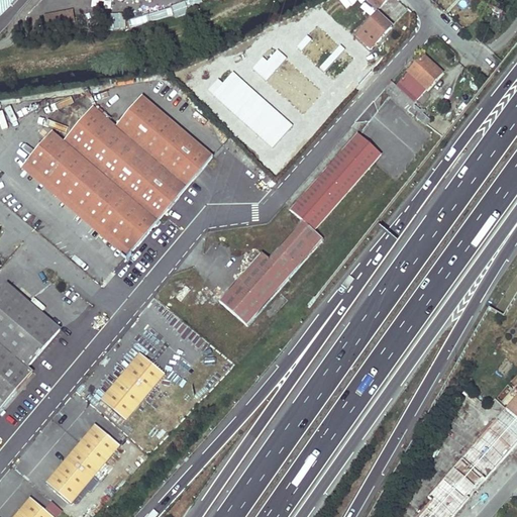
[(380,6),(373,0),(367,0),(377,9),(380,6)]
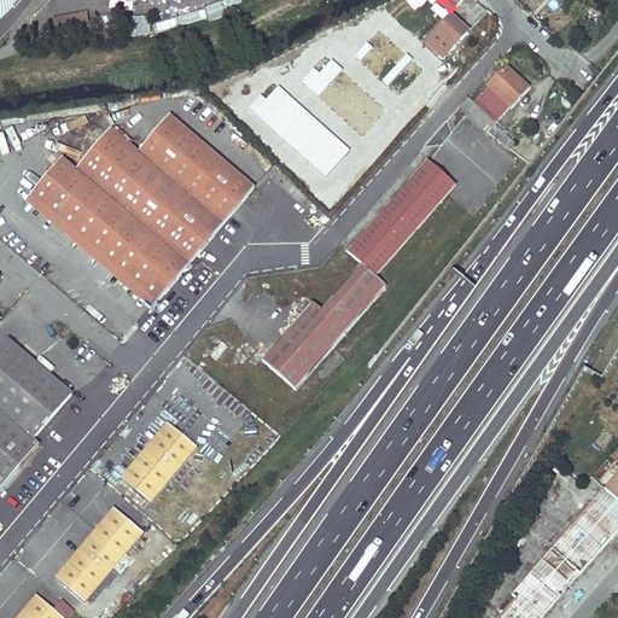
[(82,11),(47,17),(51,41),(86,36),(82,11)]
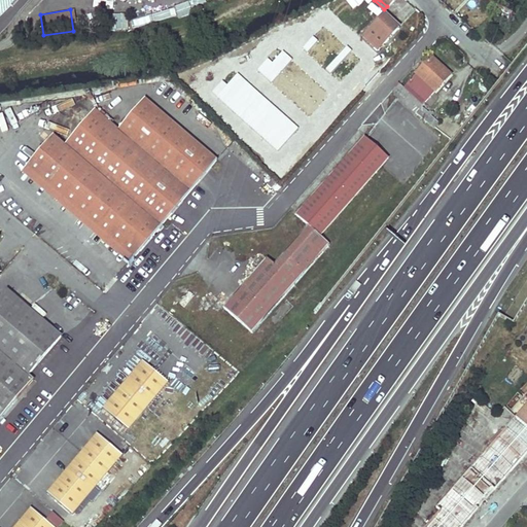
[(377,50),(398,28),(384,14),(362,37),(377,50)]
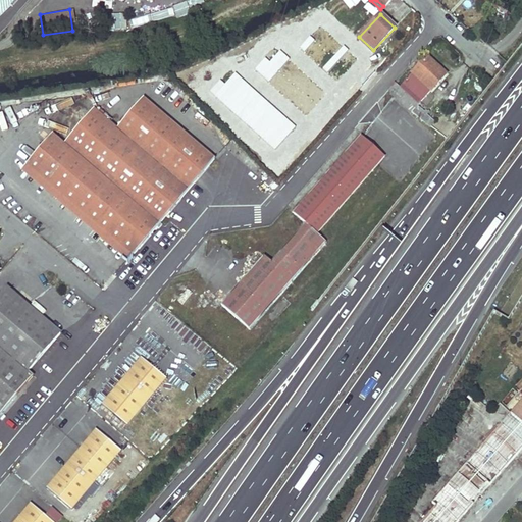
[(405,92),(398,100),(411,112),(446,73),(426,56),(399,87),(405,92)]
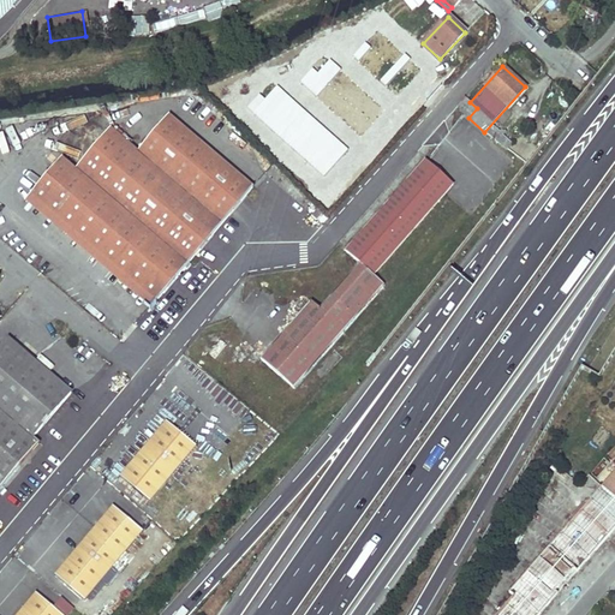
[(461,112),(469,118),(477,108),(470,102),(465,97),(459,103),(461,112)]
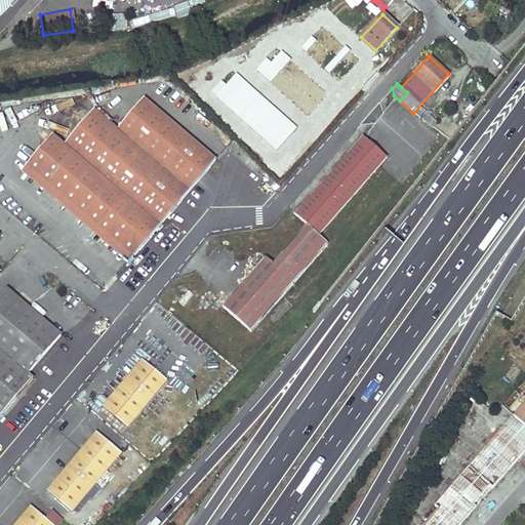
[(53,134),(26,166),(130,258),(216,161),(145,98),(117,129),(94,110),(64,145),(53,134)]
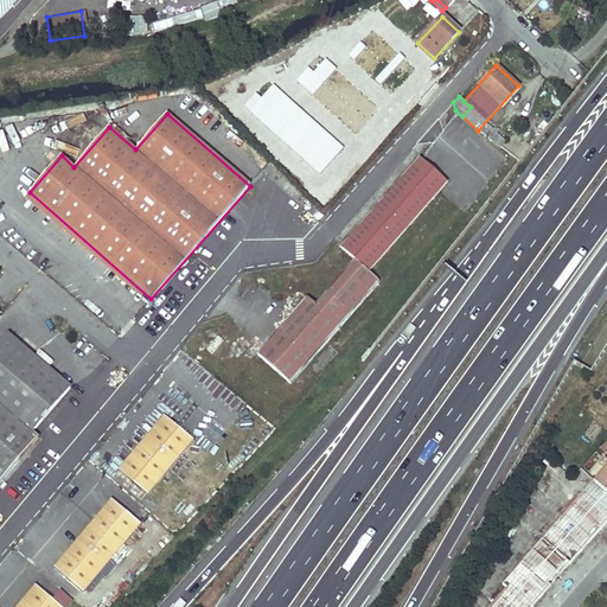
[(306,299),(256,356),(289,384),(378,282),(366,273),(446,183),(420,159),(340,249),(355,262),(314,306),(306,299)]
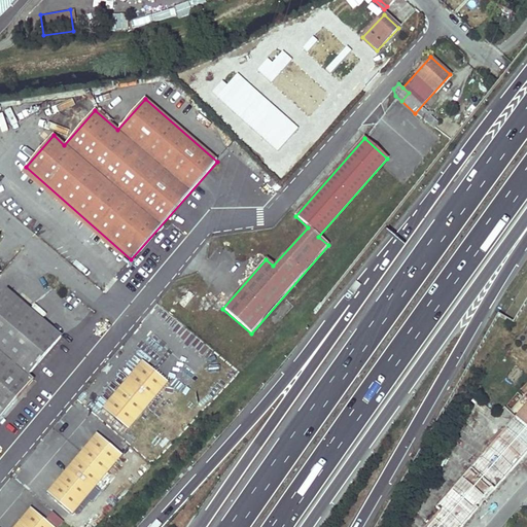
[(131,259),(26,167),(22,171),(128,264),(131,259)]
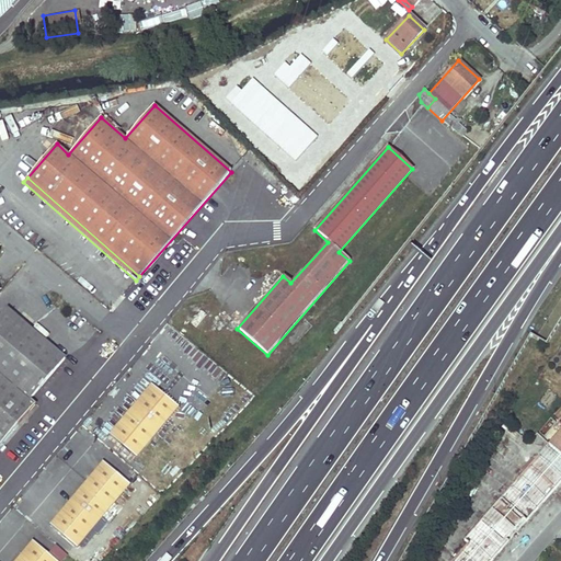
[(297,193),(294,189),(287,195),(292,199),(297,193)]
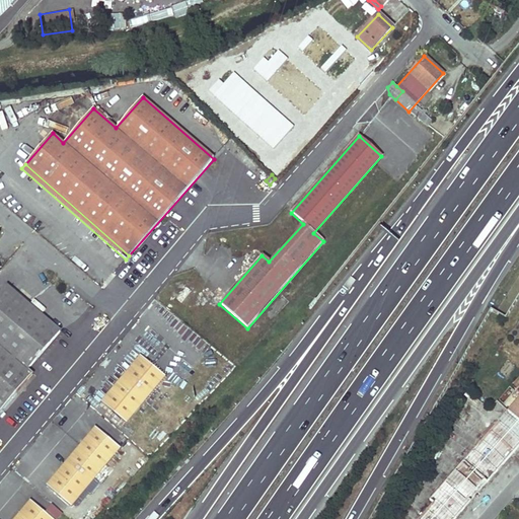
[(0,375),(17,390),(32,372),(27,368),(59,331),(6,286),(0,292),(0,375)]
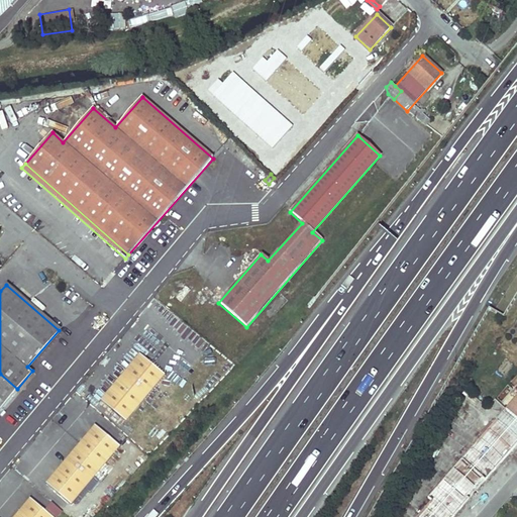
[(139,354),(100,401),(125,422),(165,376),(139,354)]
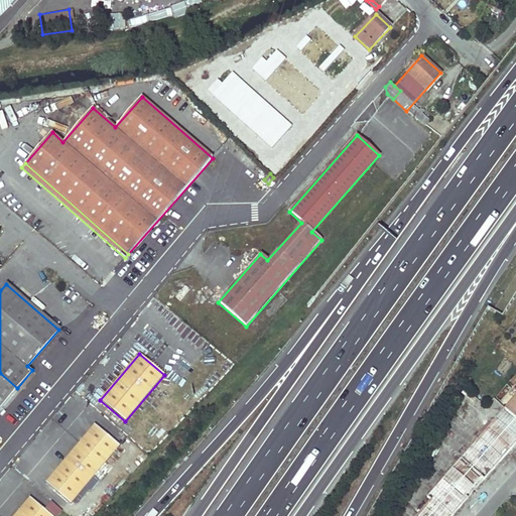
[(0,373),(0,407),(17,388),(0,373)]
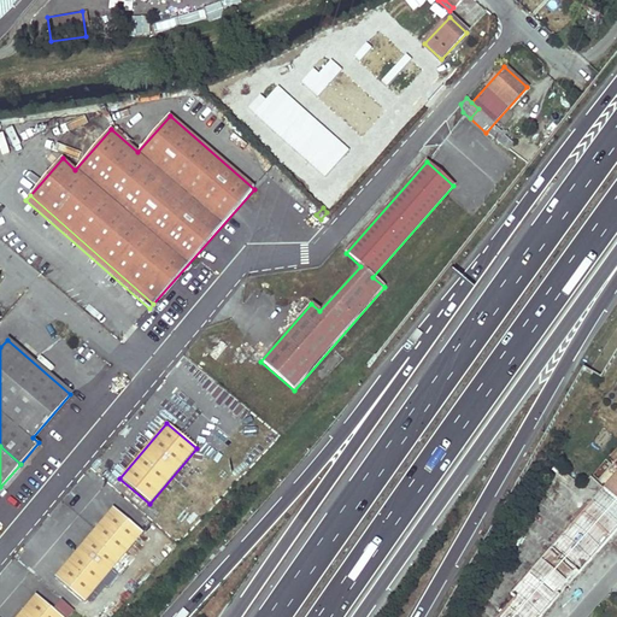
[(616,471),(601,491),(616,503),(616,471)]
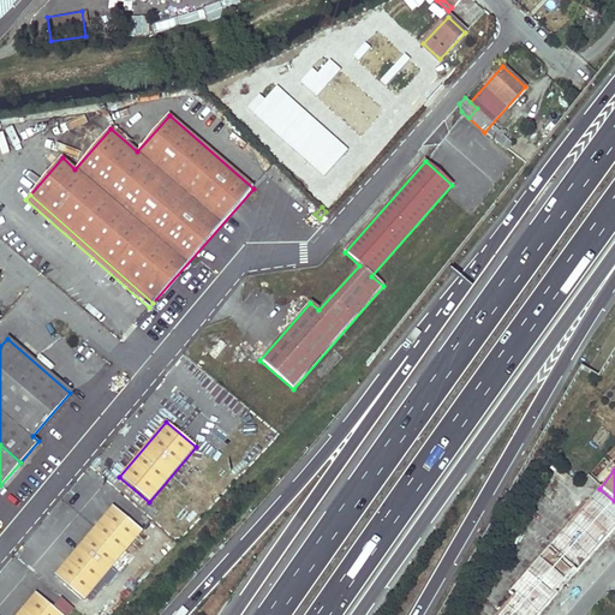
[(500,609),(495,614),(537,614),(557,592),(554,590),(572,569),(575,572),(614,526),(614,521),(590,500),(507,592),(505,590),(493,603),(500,609)]
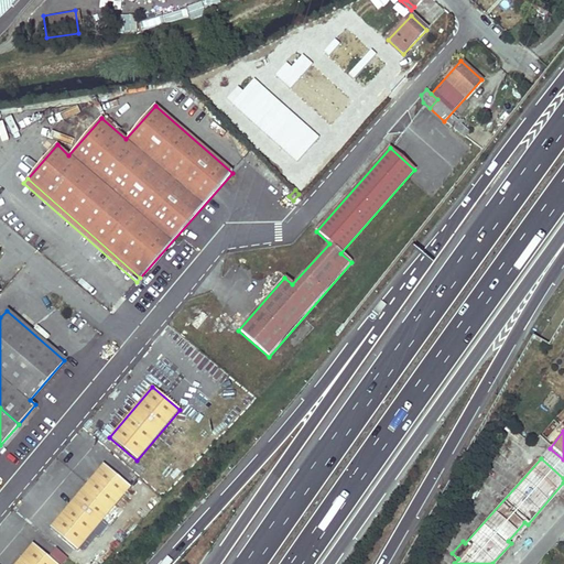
[(77,551),(130,487),(102,464),(50,528),(77,551)]
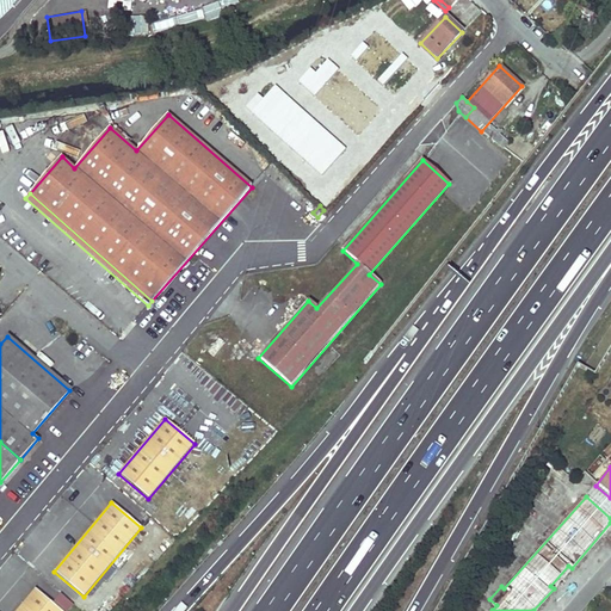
[(61,610),(35,588),(14,610),(61,610)]
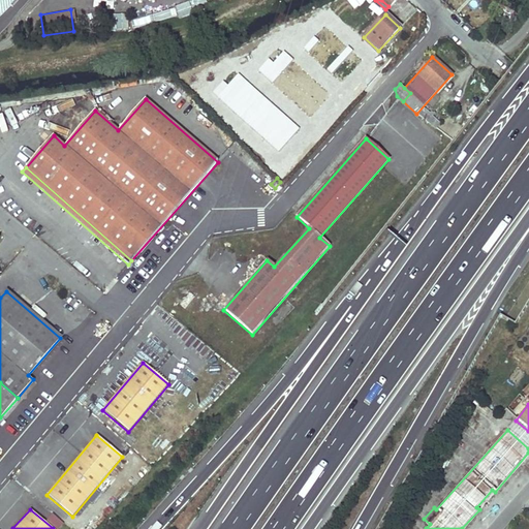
[(53,515),(47,522),(55,528),(60,528),(64,524),(53,515)]
